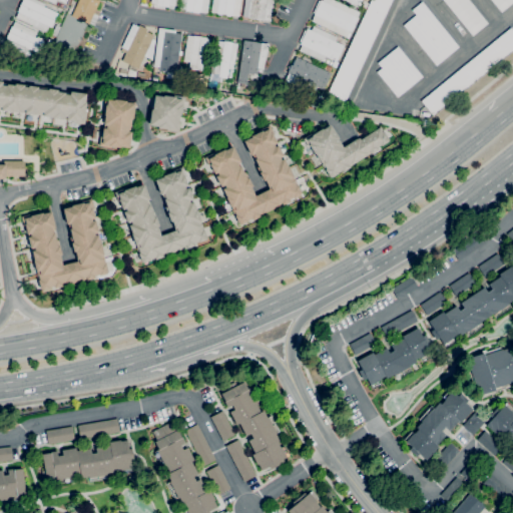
[(46,32),(16,18),(18,12),(17,12),(22,0),(37,0),(45,4),(43,7),(57,13),(51,27),(49,26),(46,32)]
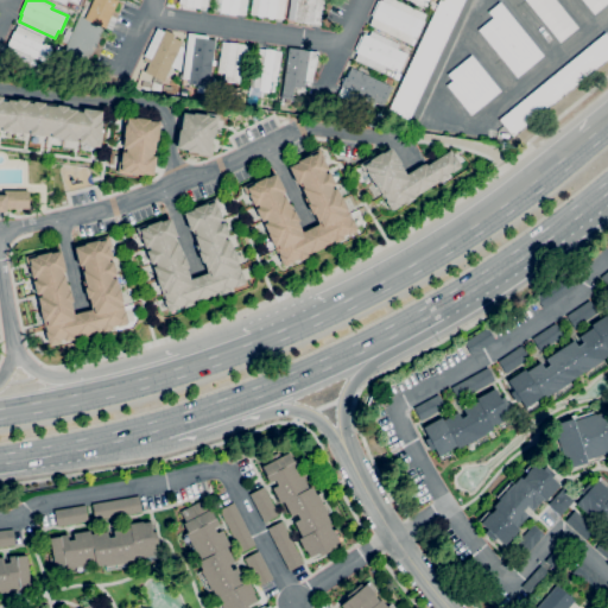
[(105,29),(84,19),(93,0),(116,0),(119,1),(105,29)]
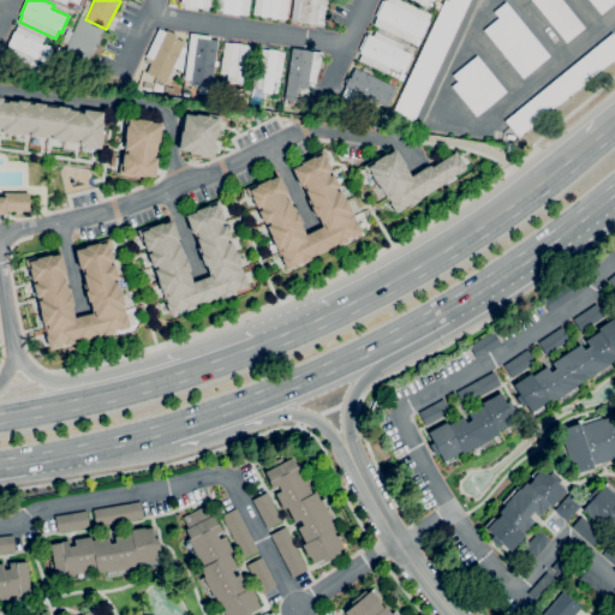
[(239,16),(222,13),(222,12),(215,11),(216,0),(250,0),(249,15),(239,13),(239,16)]
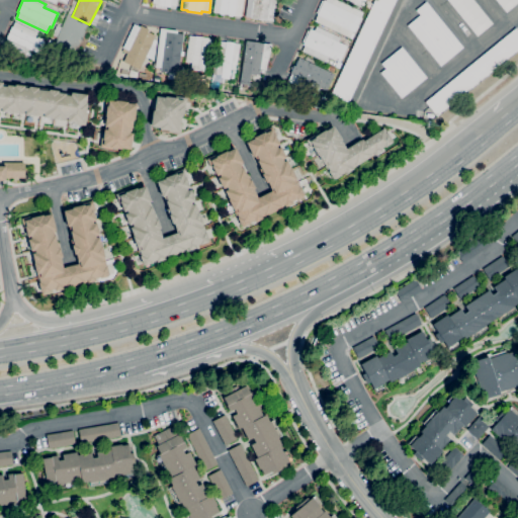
[(243,0),(241,16),(233,15),(233,16),(228,16),(229,14),(224,14),(224,15),(220,14),(220,13),(213,12),(214,0),(243,0)]
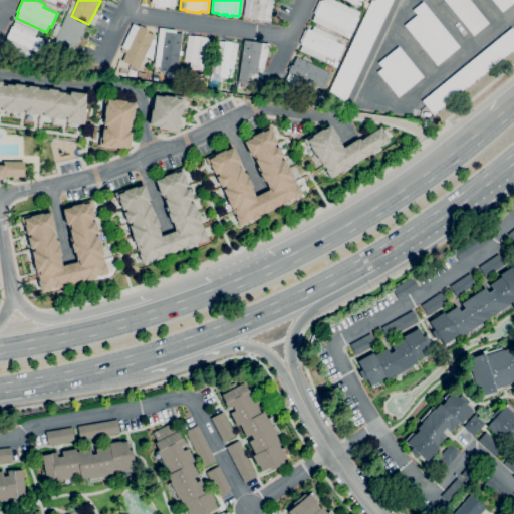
[(273,0),(271,21),(264,20),(264,21),(249,18),(249,17),(243,17),(245,0),(273,0)]
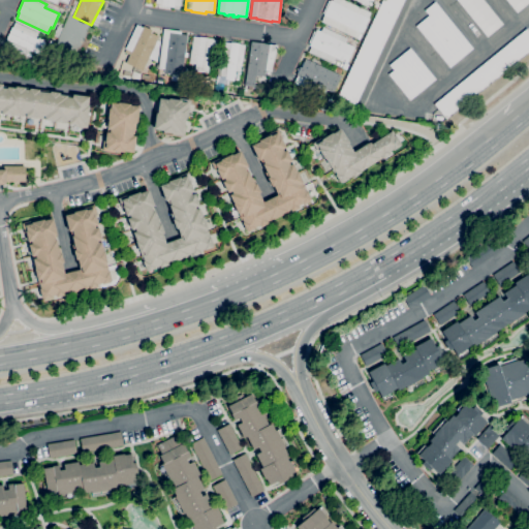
[(360,39),(358,38),(321,22),(324,16),(323,14),(324,13),(322,13),(329,0),(331,1),(331,0),(333,1),(333,0),(343,0),(371,12),(369,18),(369,19),(363,33),(361,32),(360,33),(363,34),(360,39)]
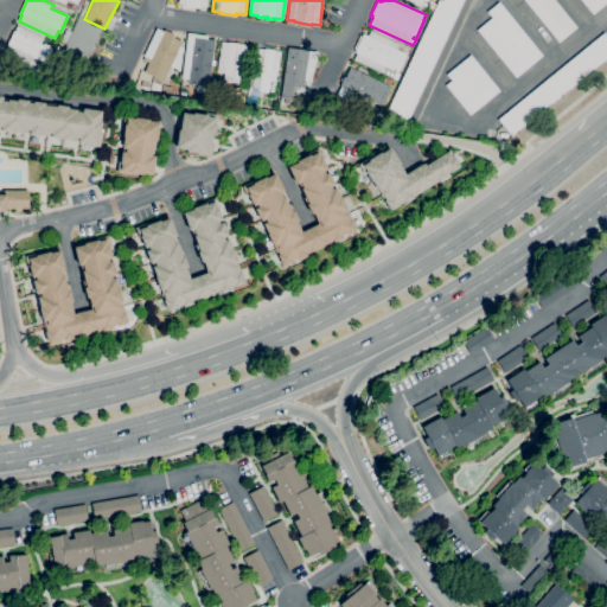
[(464,0),(407,122),(387,113),(439,0),(464,0)]
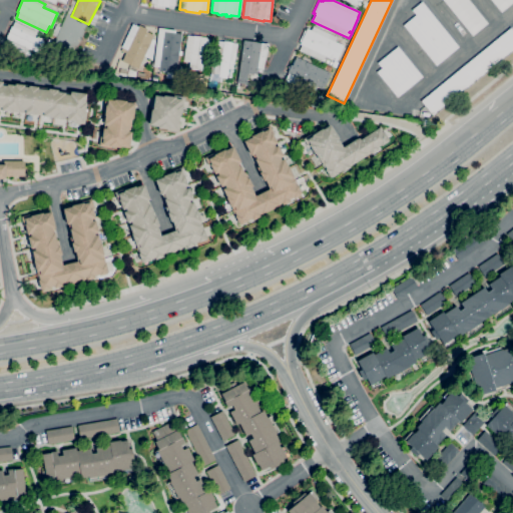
[(360,8),(343,0),(361,0),(361,2),(360,1),(359,2),(362,3),(360,8)]
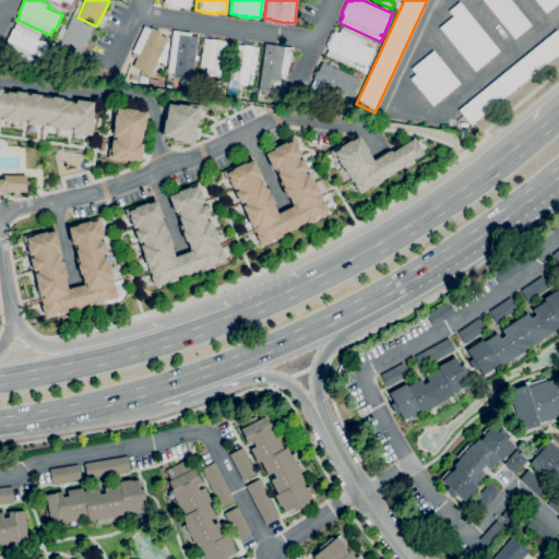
[(515,38),(483,0),(510,0),(532,25),(515,38)]
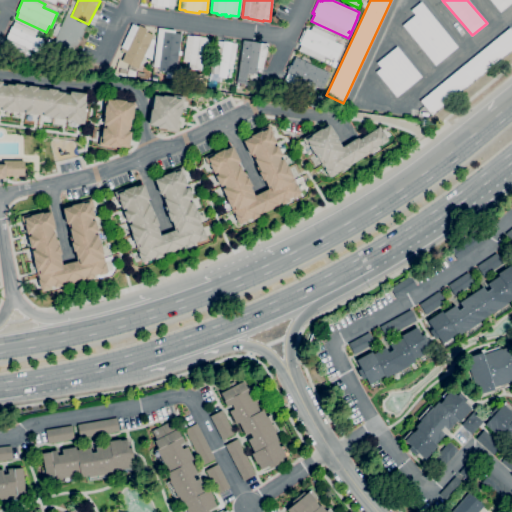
[(511,0),(511,2),(500,12),(490,0),(511,0)]
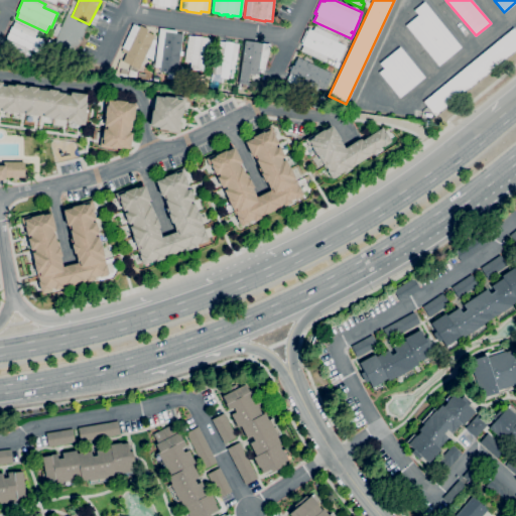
[(438,66),(406,25),(418,15),(414,10),(424,2),(462,47),(438,66)]
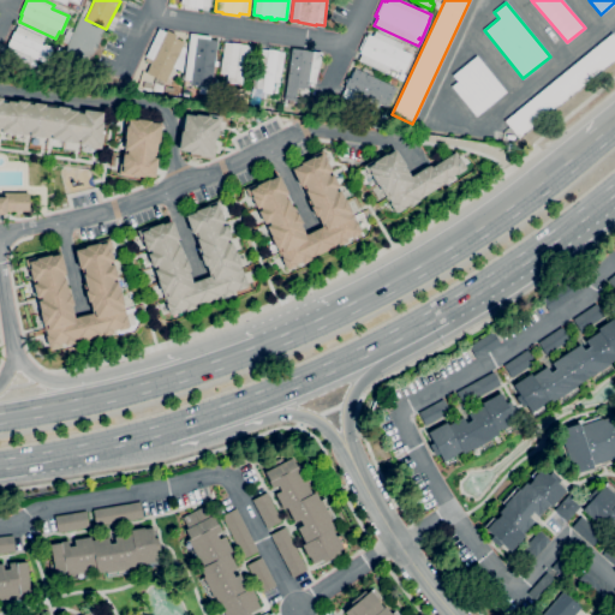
[(102,27),(76,18),(65,52),(90,60),(102,27)]
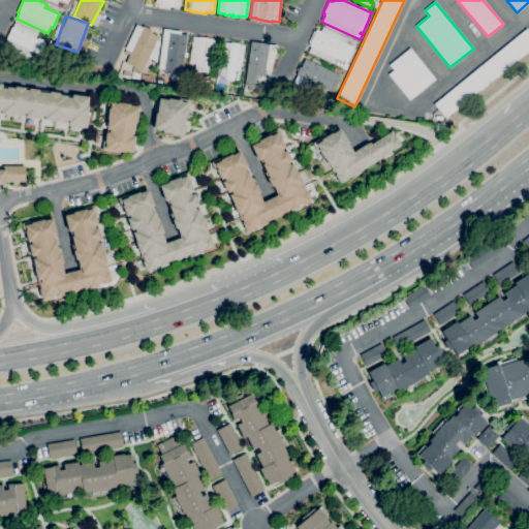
[(26,56),(4,45),(7,39),(6,39),(11,27),(12,27),(14,22),(37,32),(35,38),(38,39),(39,37),(44,39),(43,41),(44,42),(39,55),(29,50),(26,56)]
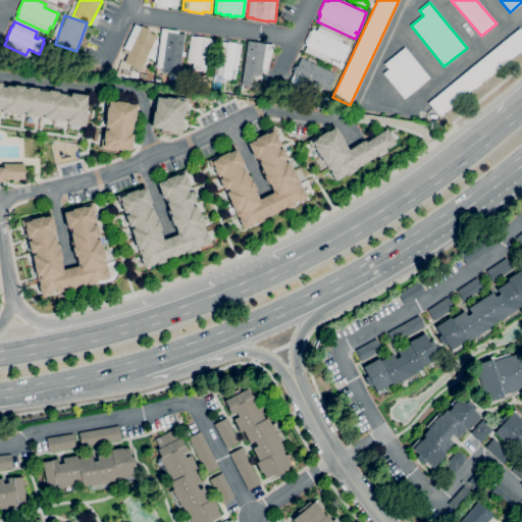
[(141,70),(124,62),(128,54),(123,52),(124,49),(123,48),(135,24),(141,28),(142,25),(150,30),(149,33),(157,36),(155,40),(158,41),(154,60),(147,57),(141,70)]
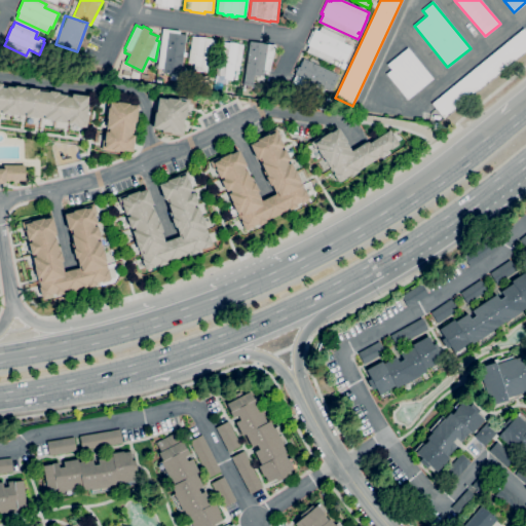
[(58,37),(53,36),(58,26),(62,28),(58,37)]
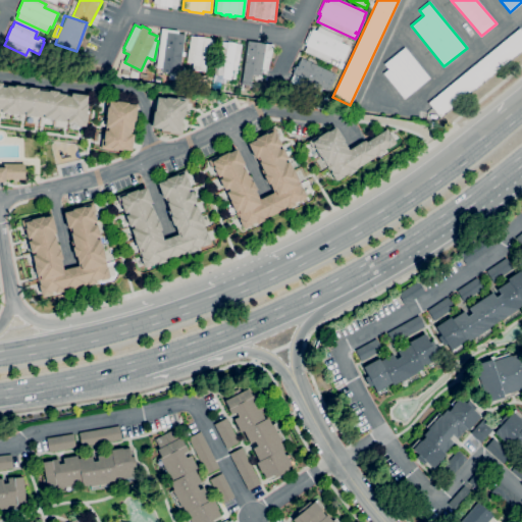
[(328,62),(305,51),(307,46),(305,45),(306,43),(305,42),(310,31),(311,32),(312,29),(317,31),(319,27),(343,38),(341,42),(350,46),(343,62),(331,57),(328,62)]
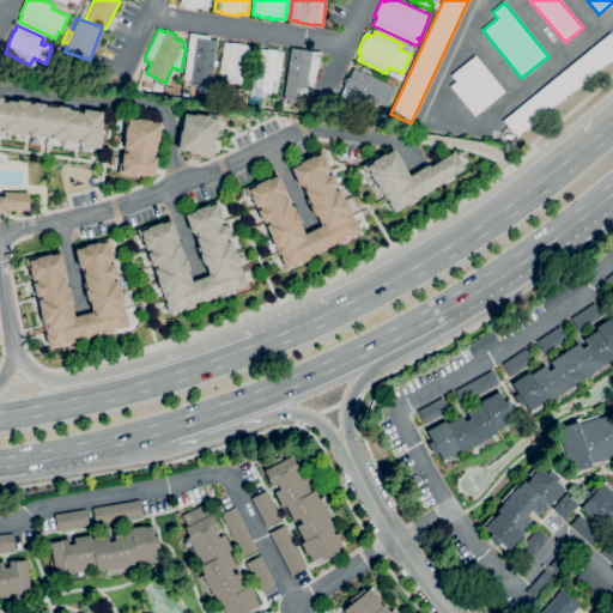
[(612,60),(519,139),(503,121),(611,32),(612,35),(612,60)]
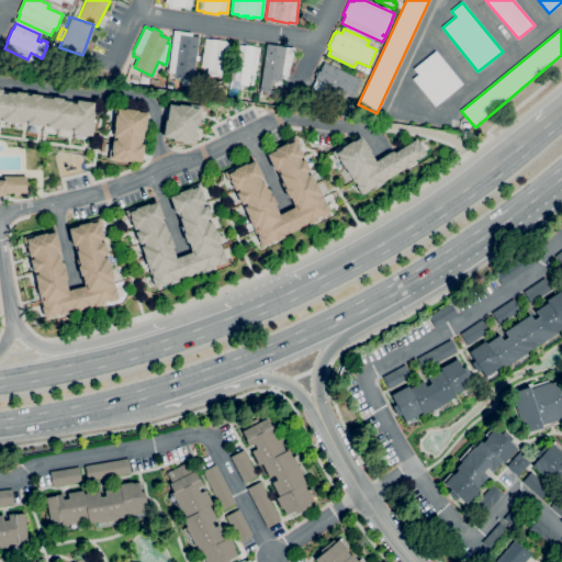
[(191,87),(183,87),(184,79),(173,78),(175,74),(172,74),(172,79),(168,79),(173,31),(192,33),(192,36),(199,37),(197,56),(199,56),(199,60),(195,60),(193,80),(192,80),(191,87)]
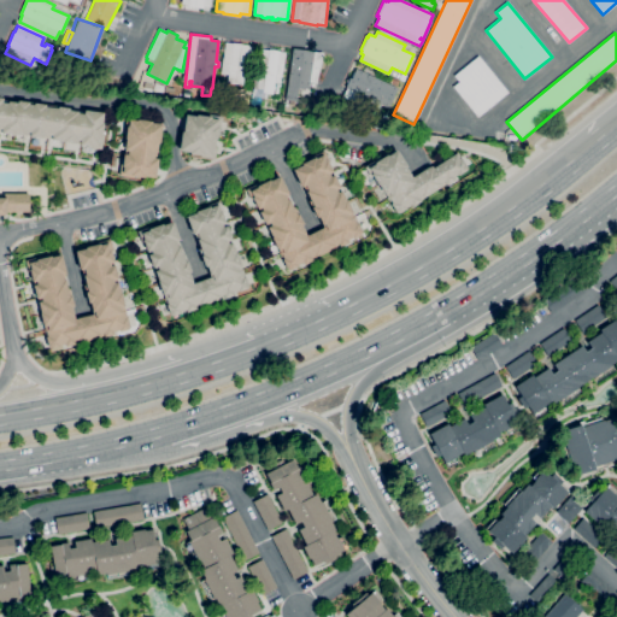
[(242,84),(227,83),(228,75),(221,74),(225,42),(233,43),(233,42),(248,45),(248,46),(256,47),(251,77),(244,77),(242,84)]
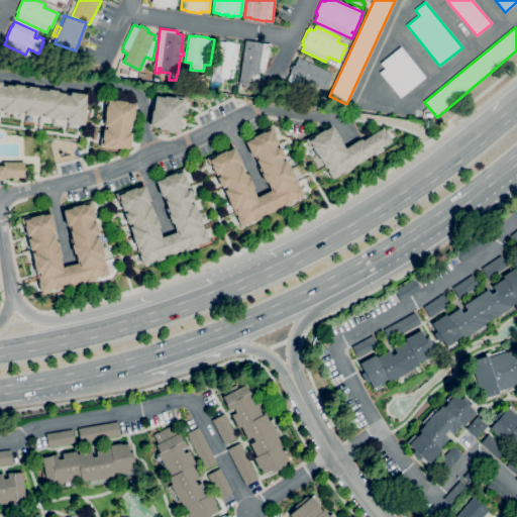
[(228,79),(220,78),(220,75),(215,75),(216,67),(214,67),(218,40),(225,42),(225,41),(234,42),(234,43),(239,44),(235,70),(230,70),(230,72),(231,72),(230,75),(229,75),(228,79)]
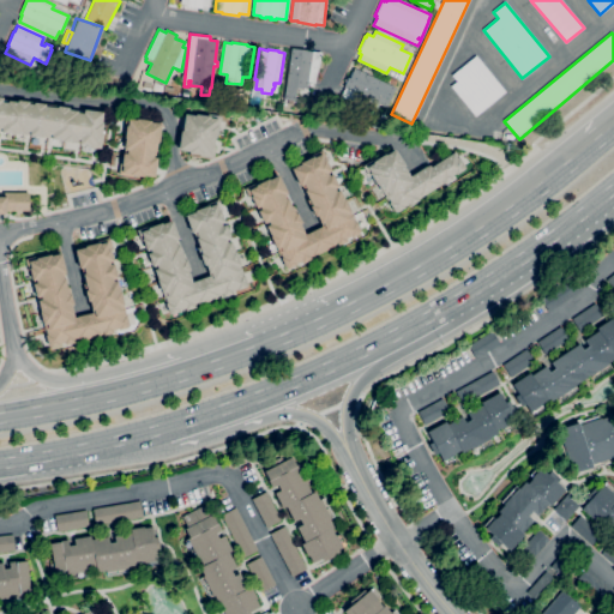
[(294,101),(284,98),(292,48),(323,53),(314,83),(308,82),(307,89),(296,88),(294,101)]
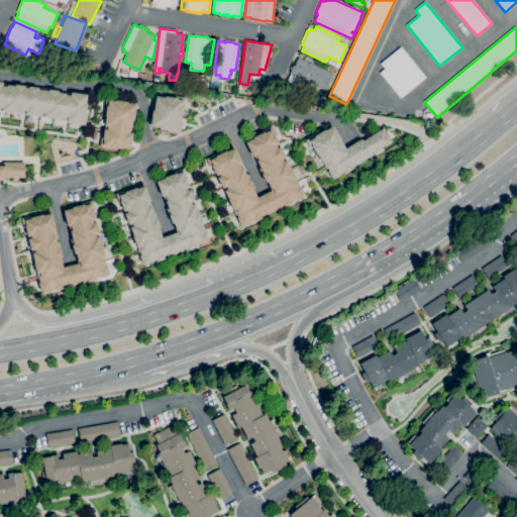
[(47,57),(43,55),(47,44),(53,46),(47,57)]
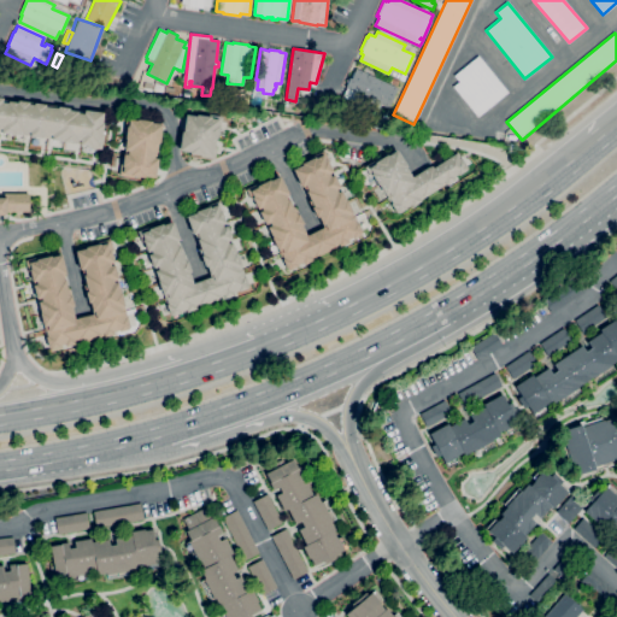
[(477,117),(453,87),(459,82),(454,76),(479,56),(507,93),(477,117)]
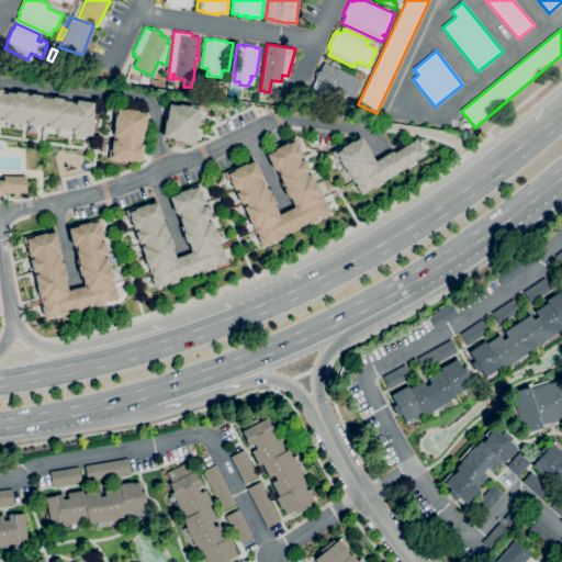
[(337,101),(312,88),(316,80),(315,80),(324,63),(363,80),(353,99),(341,92),(337,101)]
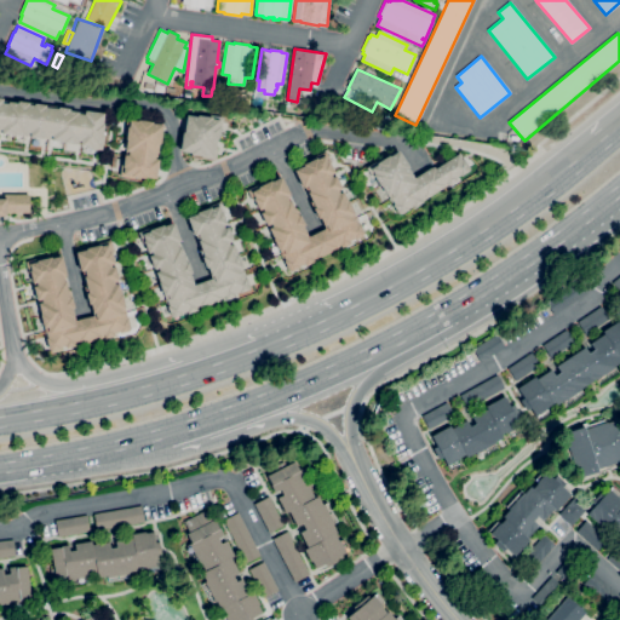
[(102,150),(90,148),(90,147),(80,145),(80,141),(76,141),(76,144),(63,143),(63,142),(52,141),(52,136),(42,135),(42,138),(29,137),(30,133),(27,132),(26,137),(15,135),(15,136),(3,133),(3,130),(0,130),(0,97),(4,98),(3,103),(9,104),(9,102),(18,103),(18,102),(29,103),(29,104),(34,105),(35,103),(46,105),(46,107),(58,109),(58,107),(70,109),(70,110),(79,113),(79,114),(84,115),(85,110),(104,114),(103,124),(104,125),(103,136),(104,136),(102,150)]
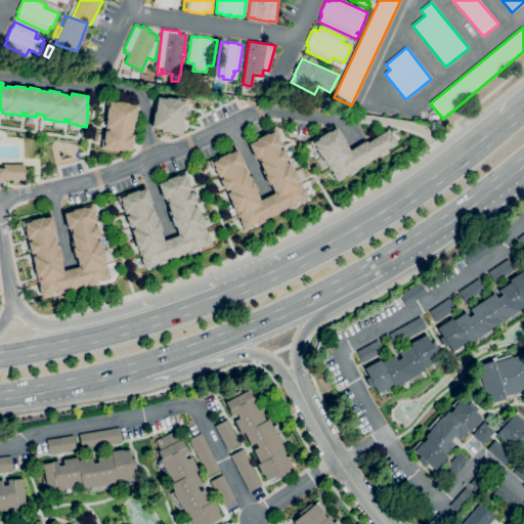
[(182,135),(169,134),(170,132),(161,130),(161,129),(151,128),(155,112),(156,112),(158,97),(167,98),(167,97),(176,99),(177,97),(188,99),(187,110),(184,110),(183,118),(182,117),(181,125),(183,125),(182,135)]
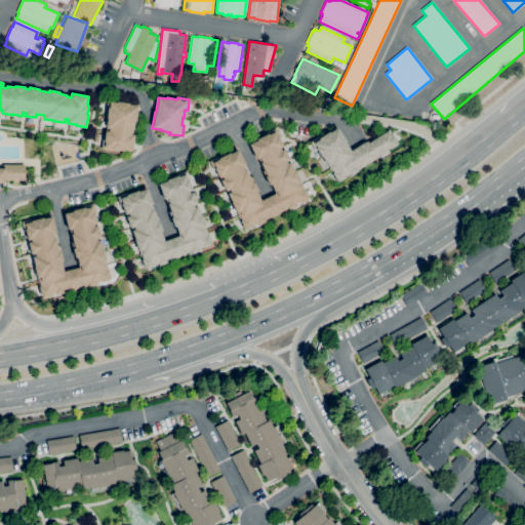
[(132,151),(123,150),(122,151),(114,150),(114,151),(101,150),(103,139),(104,139),(105,130),(109,131),(109,128),(106,127),(107,118),(106,118),(107,111),(106,110),(108,98),(120,101),(120,102),(129,103),(128,105),(138,106),(136,122),(134,121),(133,128),(132,134),(134,135),(132,151)]
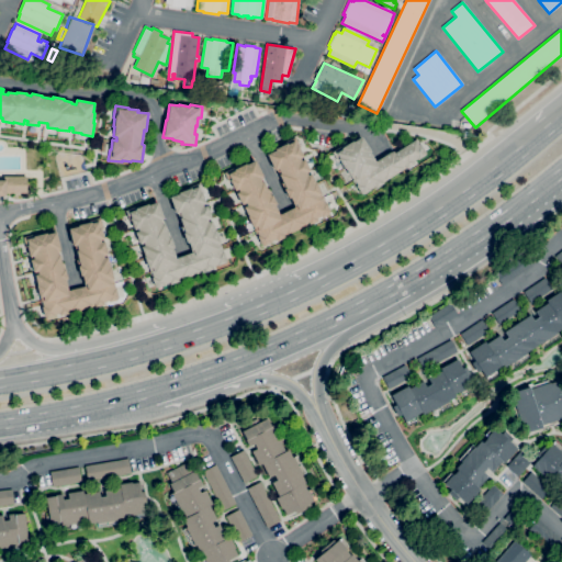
[(363,194),(362,193),(361,194),(356,186),(357,184),(351,177),(350,177),(345,168),(344,168),(339,161),(338,163),(332,152),(341,146),(341,147),(352,141),(352,142),(361,136),(371,152),(370,153),(372,157),(375,161),(390,152),(391,153),(393,150),(394,153),(416,138),(420,145),(426,153),(425,154),(426,155),(417,159),(417,158),(413,161),(414,164),(406,169),(404,166),(402,167),(403,168),(384,180),(384,179),(381,180),(383,183),(375,189),(374,186),(370,189),(371,190),(363,194)]
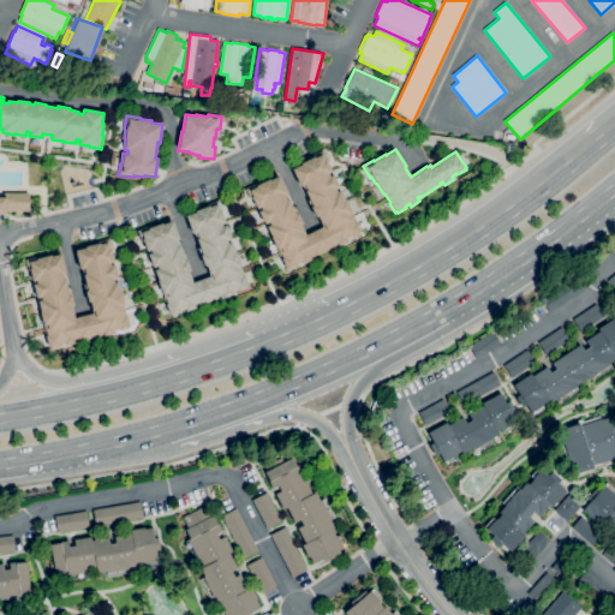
[(288,270),(287,269),(286,269),(281,260),(282,258),(278,248),(276,249),(270,237),(272,236),(267,226),(269,225),(268,221),(264,224),(258,212),(262,209),(261,207),(257,208),(252,199),(251,201),(245,189),(258,183),(258,184),(269,179),(270,180),(279,175),(288,193),(287,193),(290,199),(288,199),(293,208),(294,207),(298,215),(303,224),(300,225),(304,231),(306,234),(324,226),(323,224),(321,225),(317,216),(316,218),(310,207),(312,206),(305,191),(306,190),(304,185),(300,186),(292,169),(302,165),(302,163),(311,157),(311,156),(324,150),(329,161),(328,162),(334,174),(341,190),(340,190),(351,212),(352,216),(353,215),(357,222),(356,222),(362,232),(359,233),(360,234),(352,238),(351,237),(346,239),(347,243),(338,246),(336,244),(333,245),(334,248),(311,258),(311,260),(303,264),(302,262),(296,264),(297,266),(288,270)]
